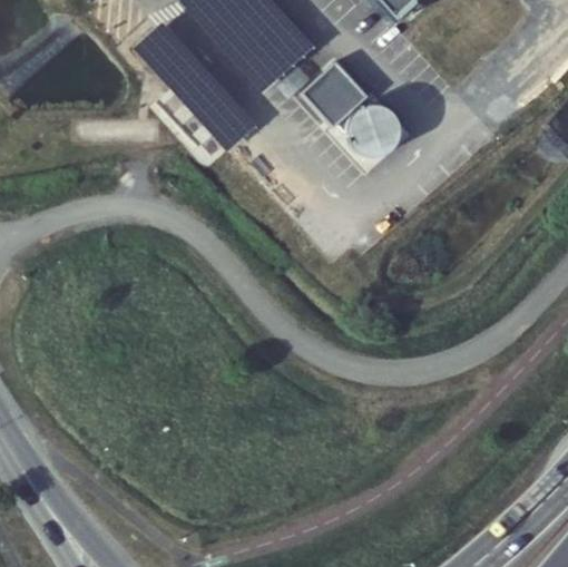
[(311,45),(270,0),(179,0),(260,90),(311,45)]
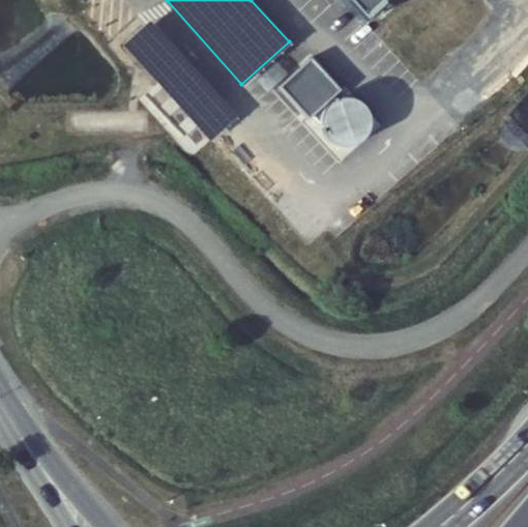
[(348,0),(363,17),(381,0),(348,0)]
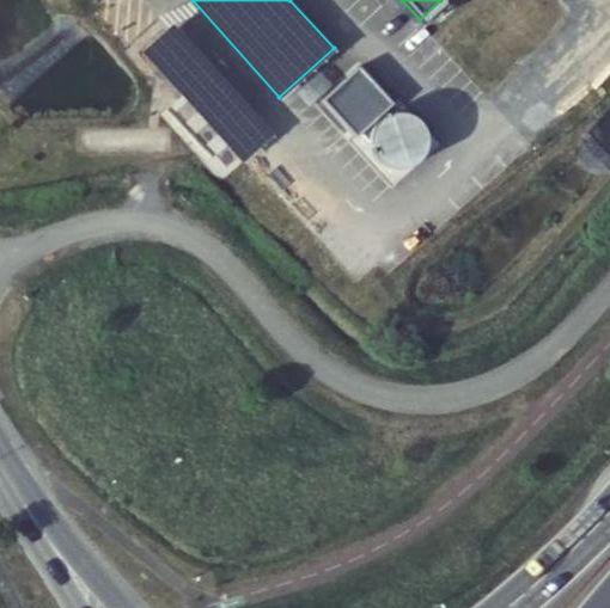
[(274,128),(174,23),(142,53),(243,157),(274,128)]
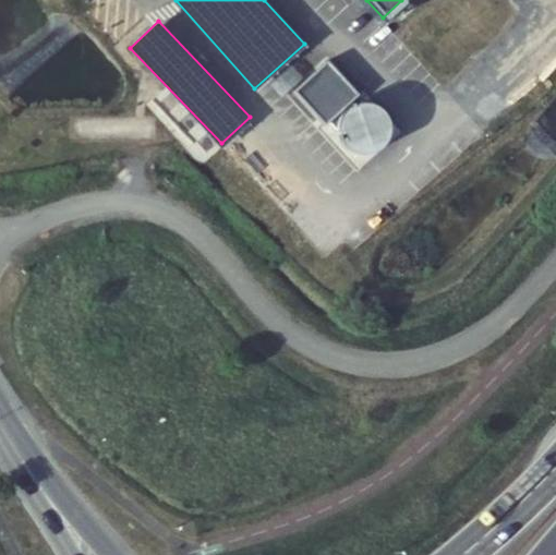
[(294,89),(325,123),(359,94),(328,59),(294,89)]
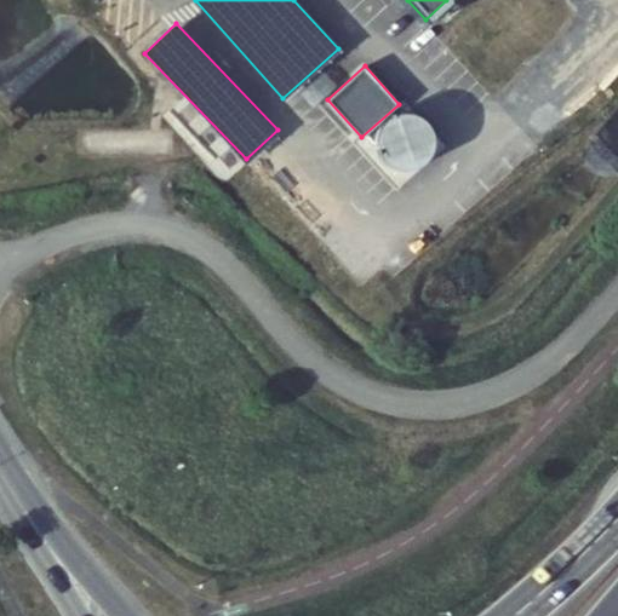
[(407,116),(395,117),(385,125),(381,134),(381,145),(385,155),(393,162),(404,165),(413,163),(422,159),(428,150),(429,139),(425,128),(417,120),(407,116)]
